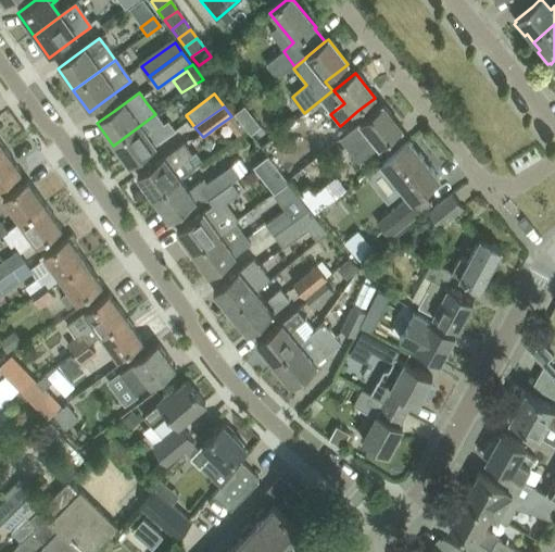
[(358,166),(402,132),(382,107),(339,140),(358,166)]
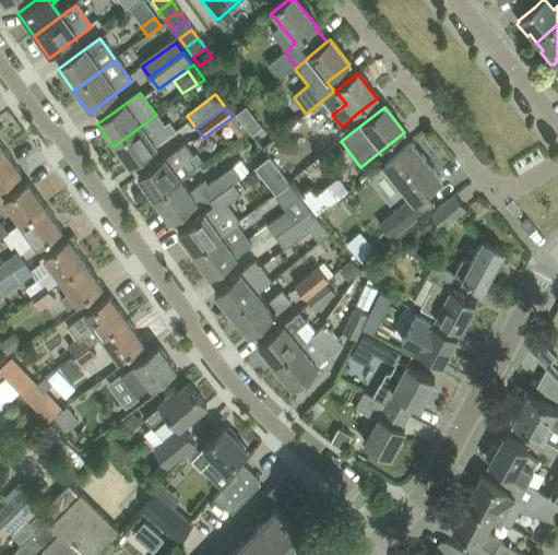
[(146,155),(156,148),(175,133),(167,124),(164,127),(156,115),(114,146),(129,167),(146,155)]
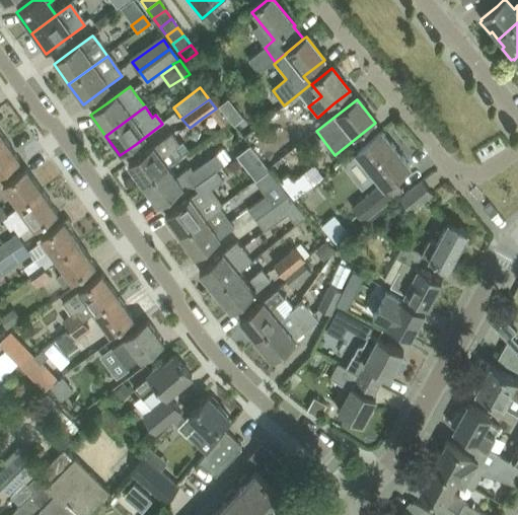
[(237,114),(228,121),(233,128),(243,121),(237,114)]
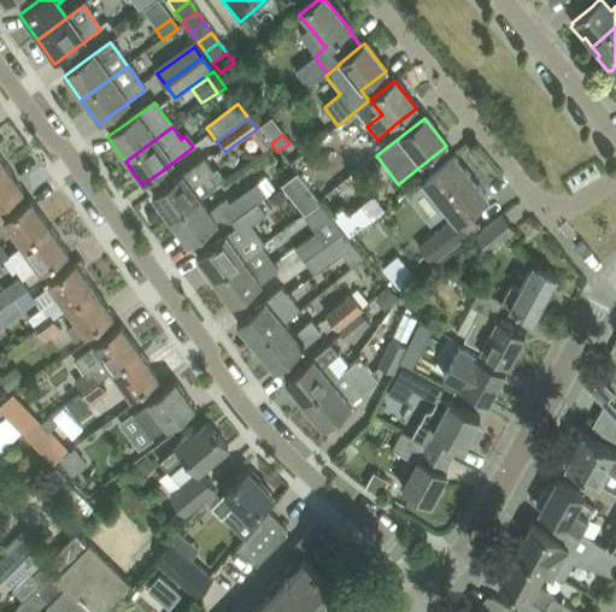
[(375,152),(363,137),(340,154),(352,170),(375,152)]
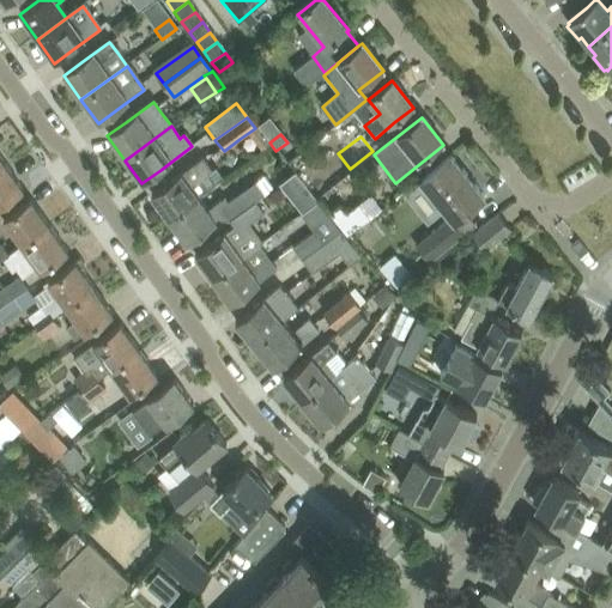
[(420,183),(422,184),(417,188),(438,214),(443,211),(450,219),(416,248),(429,265),(456,243),(476,228),(465,214),(484,200),(452,158),(432,174),(420,183)]
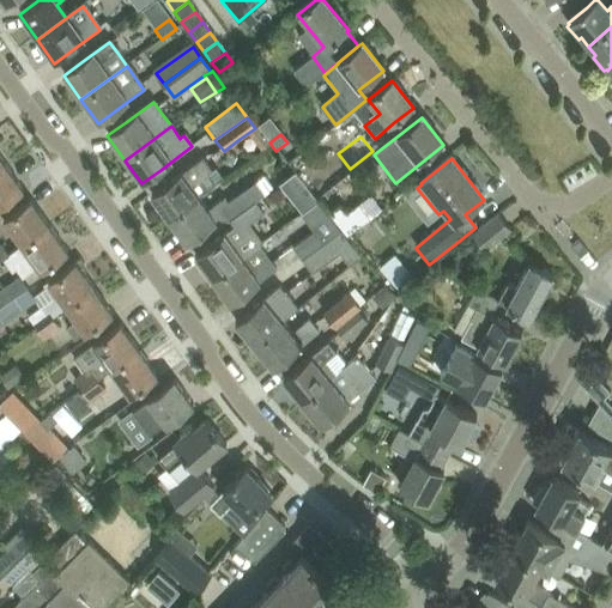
[(151,196),(169,222),(192,205),(198,200),(214,188),(206,176),(211,172),(201,159),(151,196)]
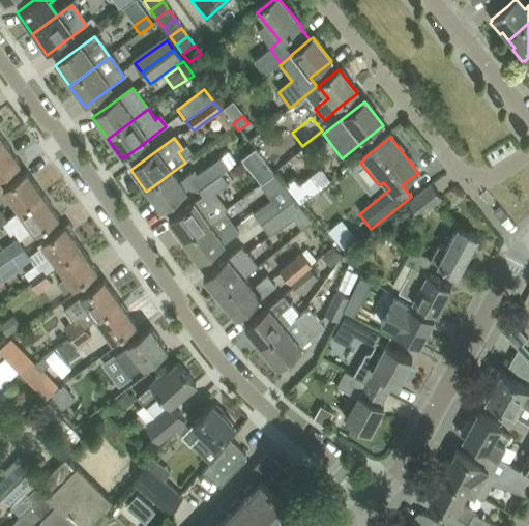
[(0,178),(2,177),(20,165),(3,143),(0,145),(0,178)]
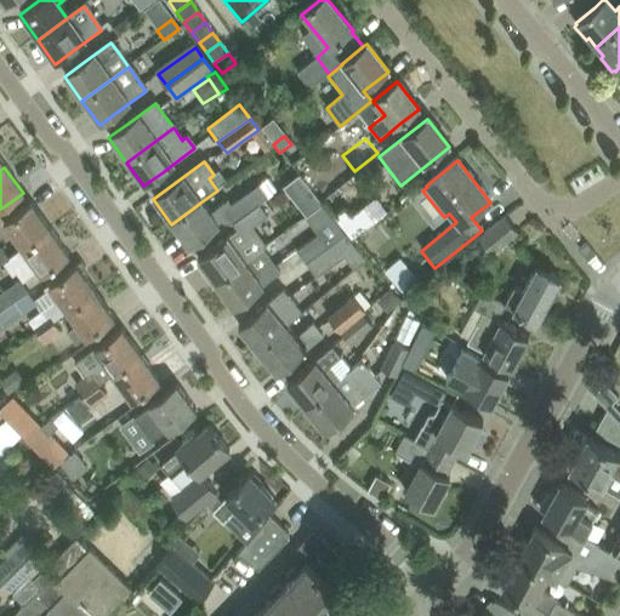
[(340,205),(351,217),(370,200),(359,187),(340,205)]
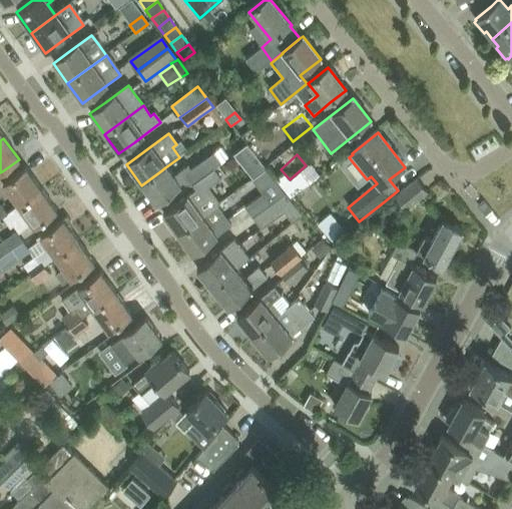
[(160,171),(141,185),(155,204),(183,184),(191,186),(212,170),(220,165),(212,155),(190,171),(188,168),(173,178),(165,167),(160,171)]
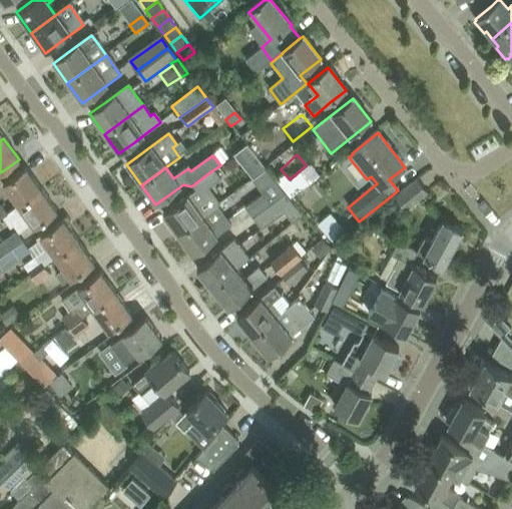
[(259,162),(245,172),(252,180),(256,177),(265,170),(259,162)]
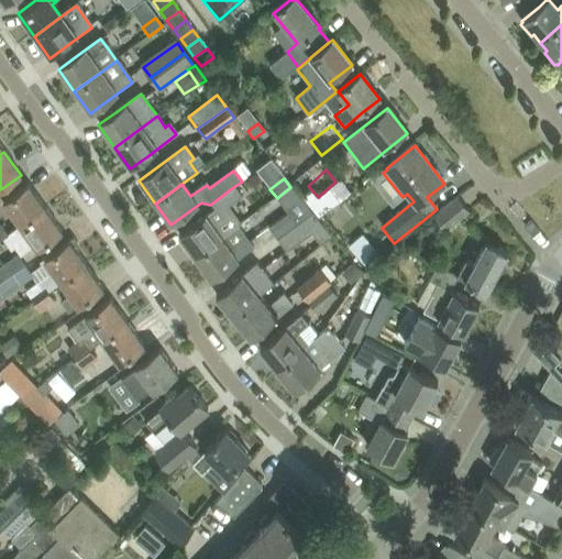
[(3,204),(20,227),(45,209),(28,186),(10,198),(3,204)]
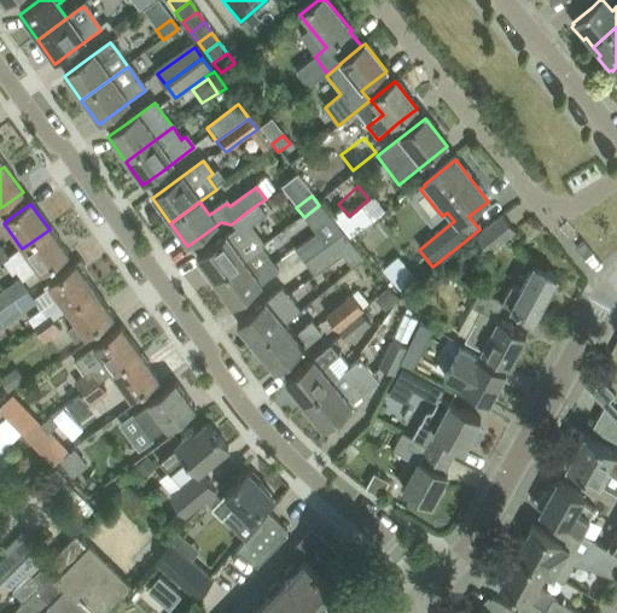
[(250,227),(265,216),(256,205),(231,225),(236,231),(196,260),(213,282),(261,249),(260,249),(263,246),(250,227)]
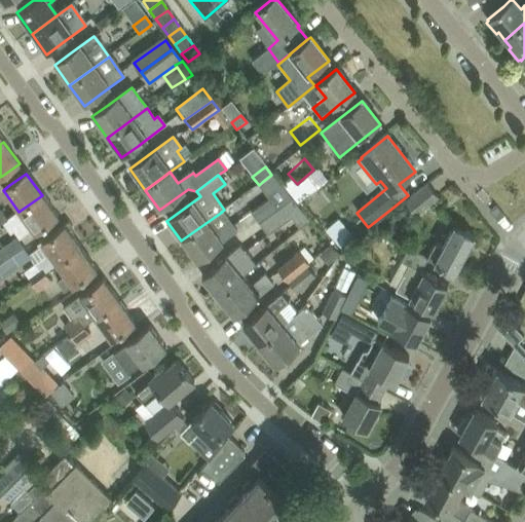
[(250,214),(259,226),(284,208),(292,201),(271,175),(262,182),(259,185),(258,185),(266,196),(265,197),(268,200),(250,214)]
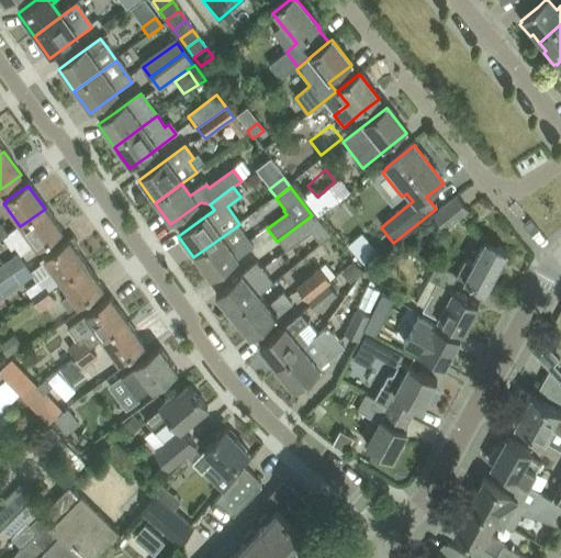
[(328,189),(307,207),(314,214),(317,219),(339,202),(328,189)]
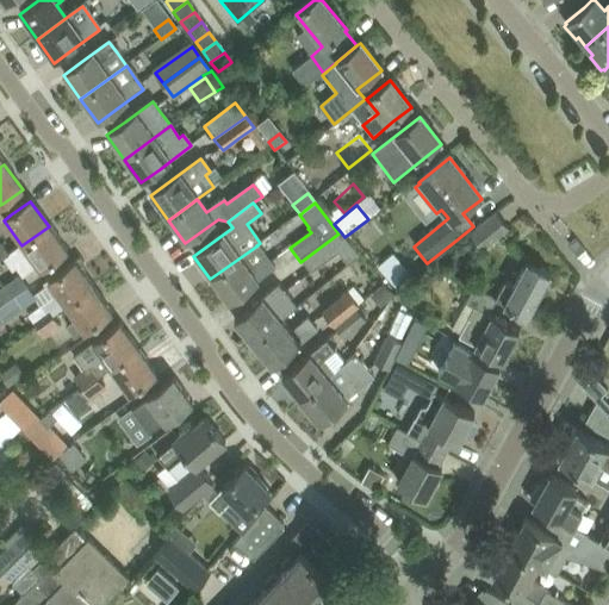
[(483,251),(489,245),(508,230),(496,216),(477,230),(471,236),(483,251)]
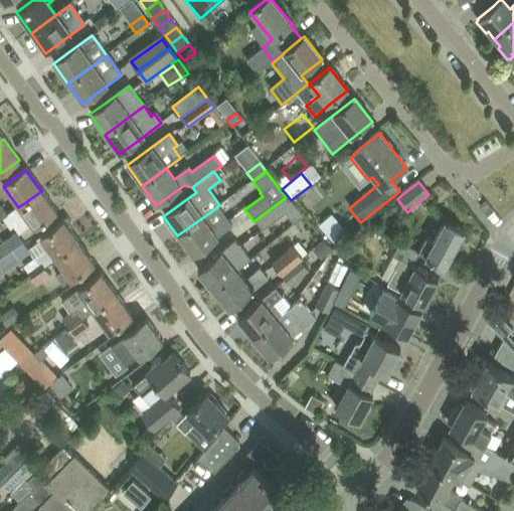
[(33,228),(40,224),(56,212),(41,191),(18,207),(6,216),(2,218),(10,230),(13,228),(19,235),(31,226),(33,228)]
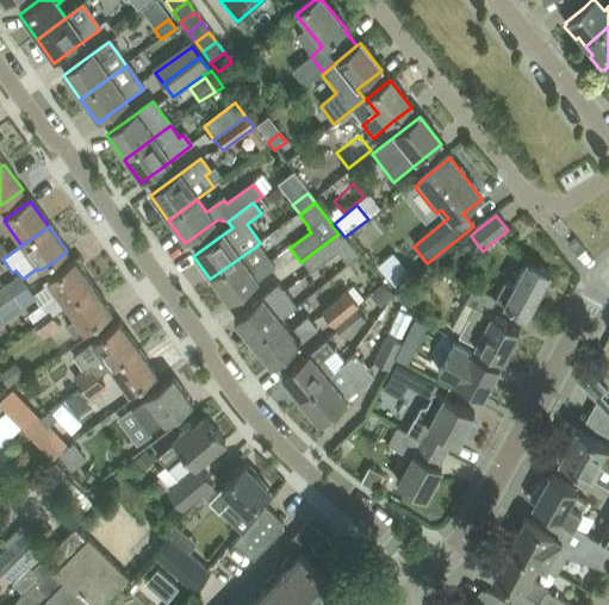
[(346,267),(352,262),(354,249),(345,237),(341,232),(339,234),(329,241),(300,262),(309,274),(336,254),(346,267)]
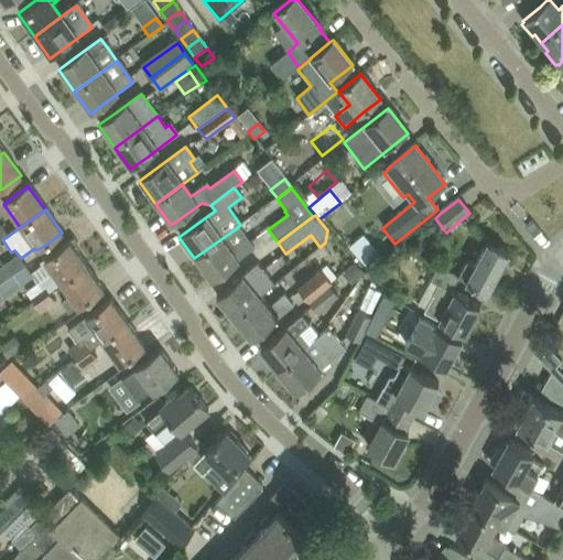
[(210,281),(253,250),(238,227),(194,258),(210,281)]
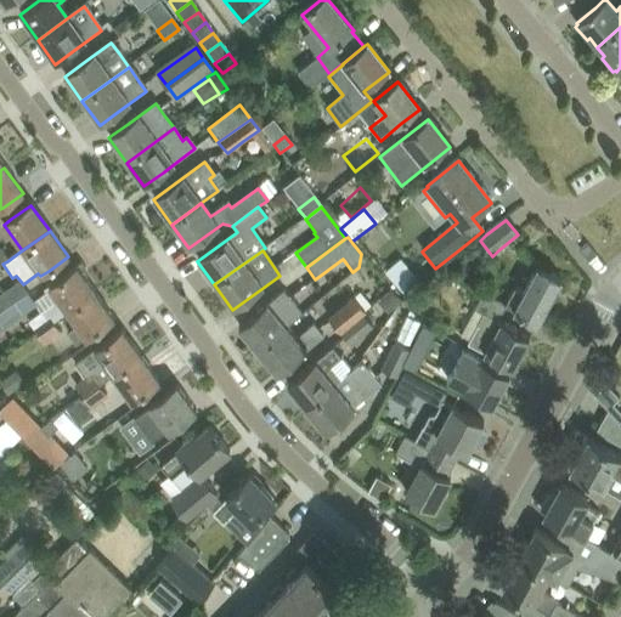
[(41,315),(28,324),(37,337),(38,335),(54,324),(68,313),(95,294),(80,273),(85,270),(80,265),(61,279),(44,292),(54,305),(41,315)]
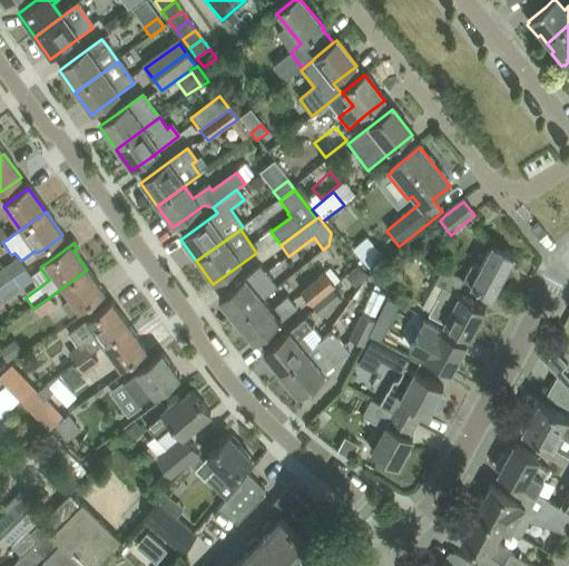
[(492,246),(482,265),(479,271),(471,266),(462,282),(463,282),(472,288),(492,298),(513,257),(492,246)]
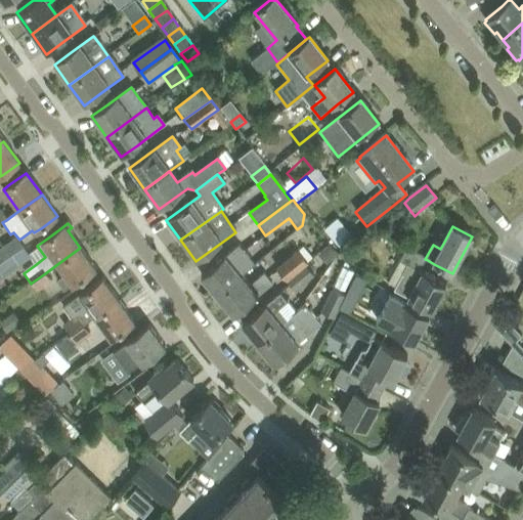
[(345,229),(332,240),(339,249),(352,239),(345,229)]
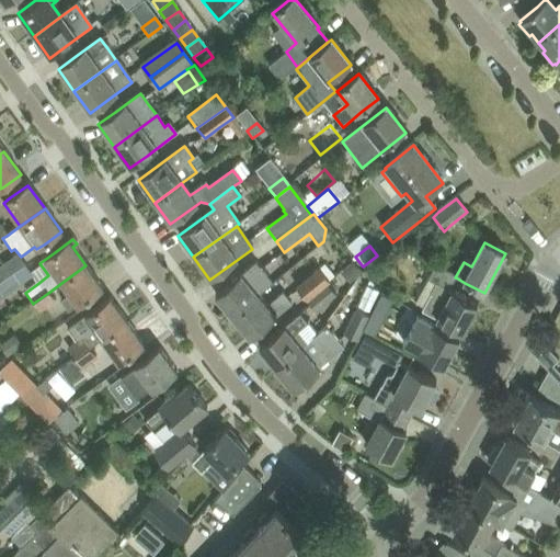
[(0,283),(24,266),(16,256),(0,268),(0,283)]
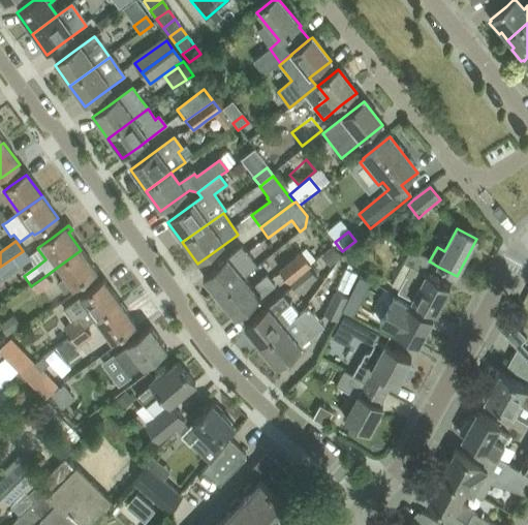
[(332,247),(320,256),(329,267),(340,257),(332,247)]
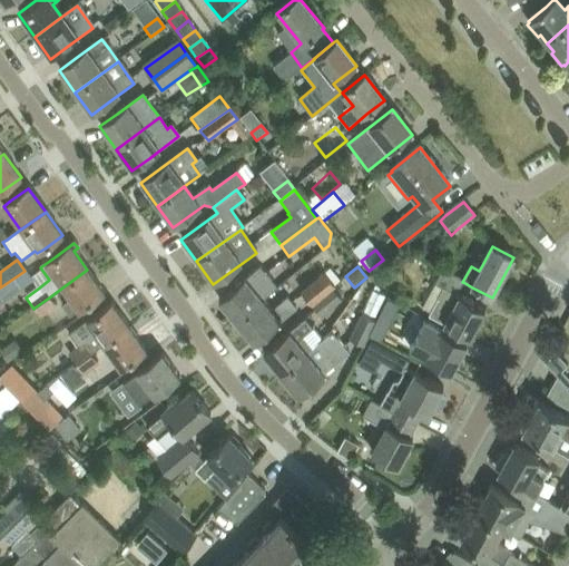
[(218,302),(235,322),(261,302),(262,302),(276,289),(258,269),(235,288),(218,302)]
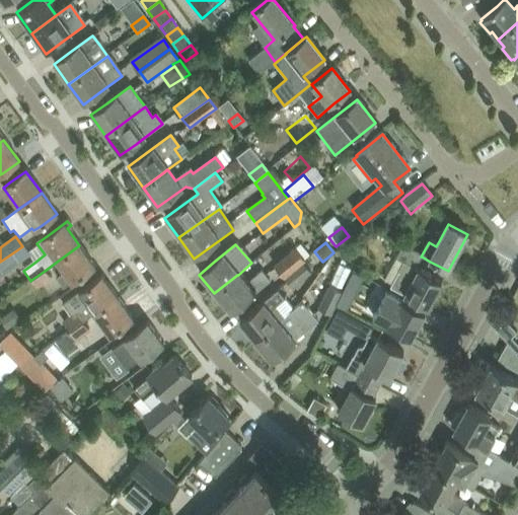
[(72,283),(94,267),(79,245),(57,262),(64,272),(56,279),(63,289),(72,283)]
